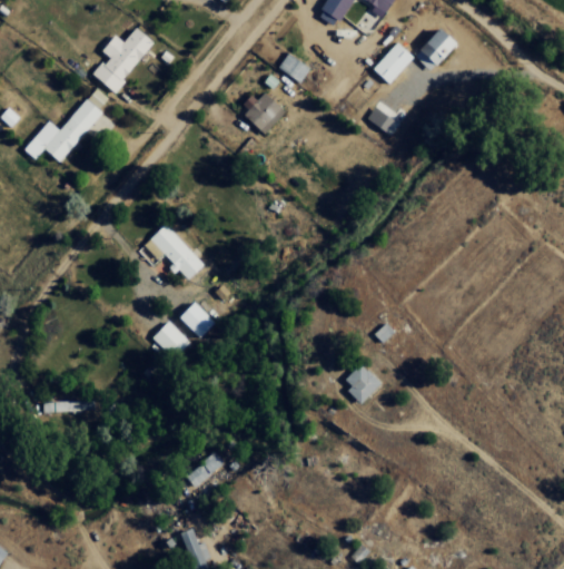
[(326,0),(317,15),(335,27),(353,0),(326,0)]
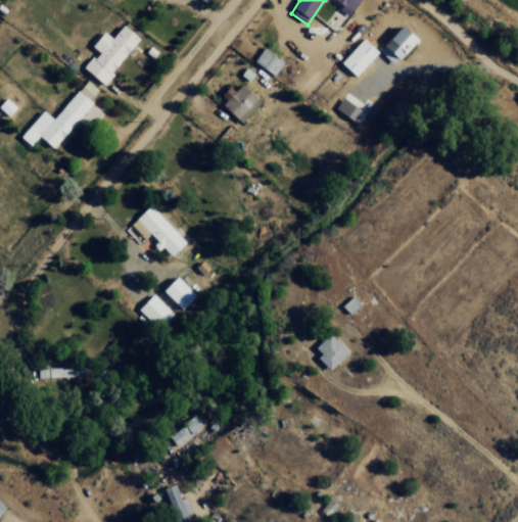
[(336,0),(357,9),(360,0),(336,0)]
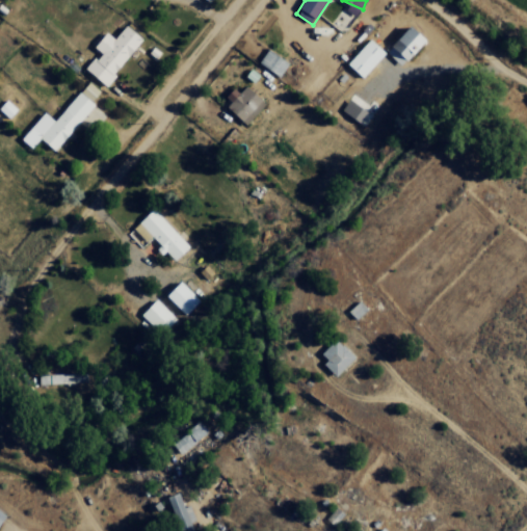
[(86,71),(108,87),(145,38),(126,25),(115,40),(106,32),(95,48),(100,52),(86,71)]
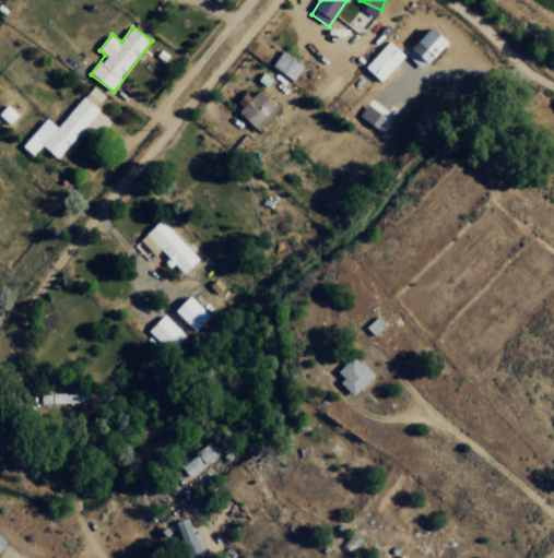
[(448,43),(432,27),(407,54),(423,70),(448,43)]
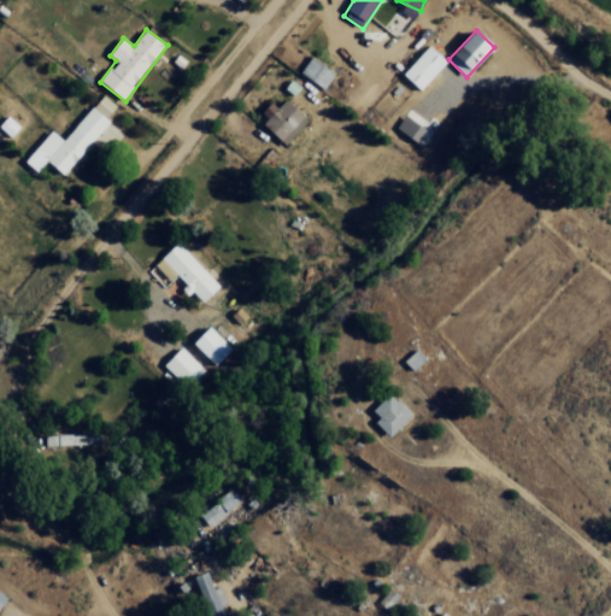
[(404,74),(422,92),(448,63),(430,46),(404,74)]
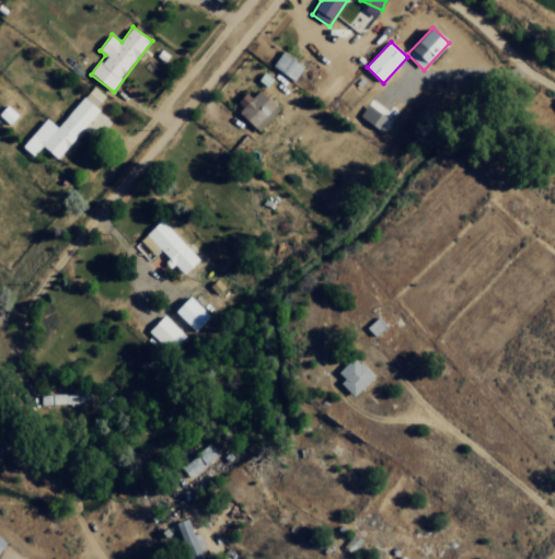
[(297,82),(307,68),(284,51),(274,66),(297,82)]
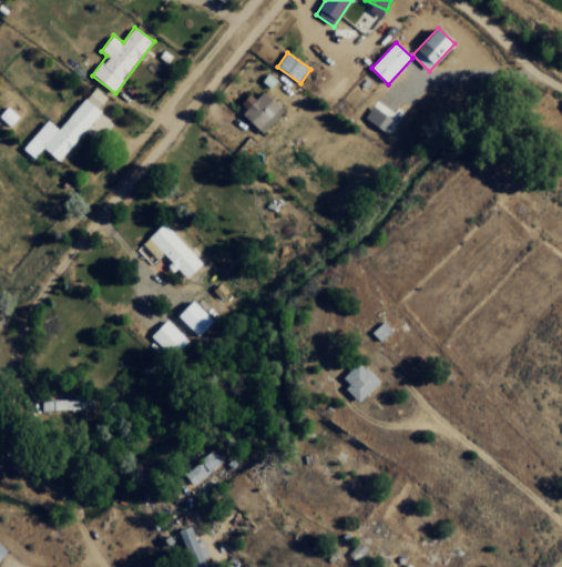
[(100,109),(109,97),(98,88),(88,99),(100,109)]
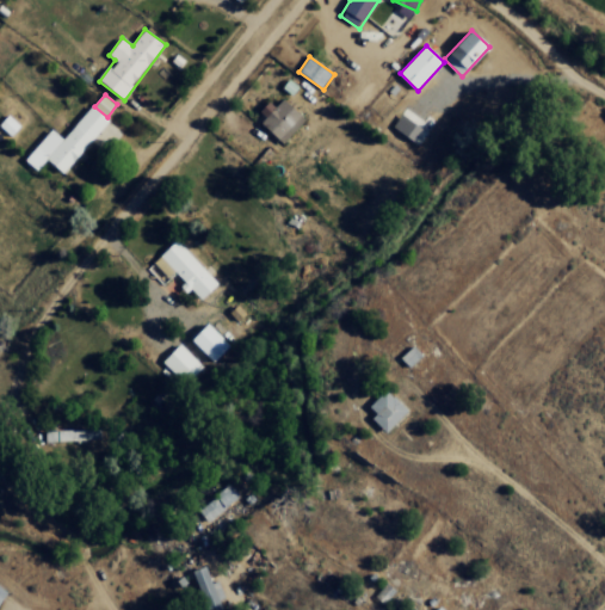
[(284,143),(307,119),(284,99),(276,108),(269,102),(255,116),(284,143)]
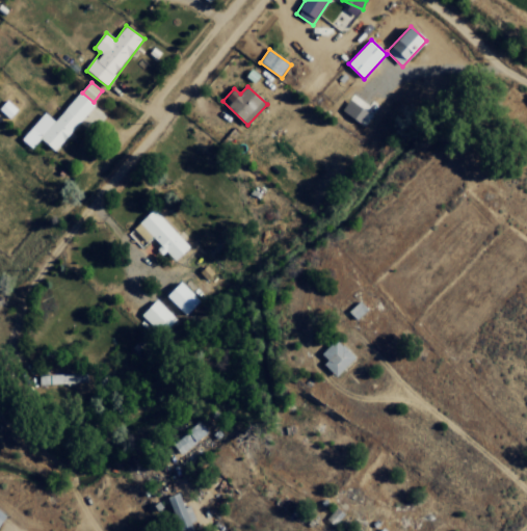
[(45,112),(22,139),(32,149),(41,139),(55,152),(96,105),(80,93),(55,122),(45,112)]
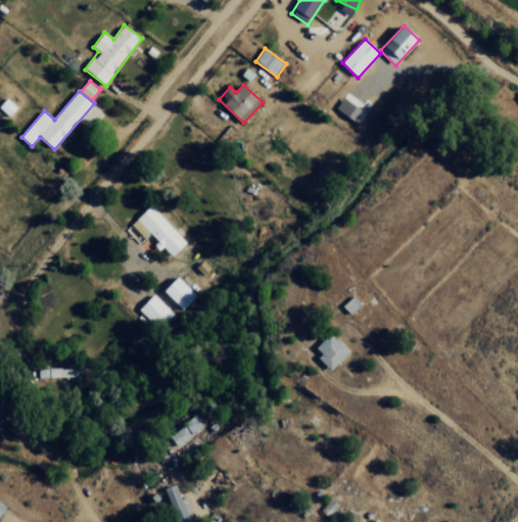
[(338,109),(354,121),(366,104),(350,92),(338,109)]
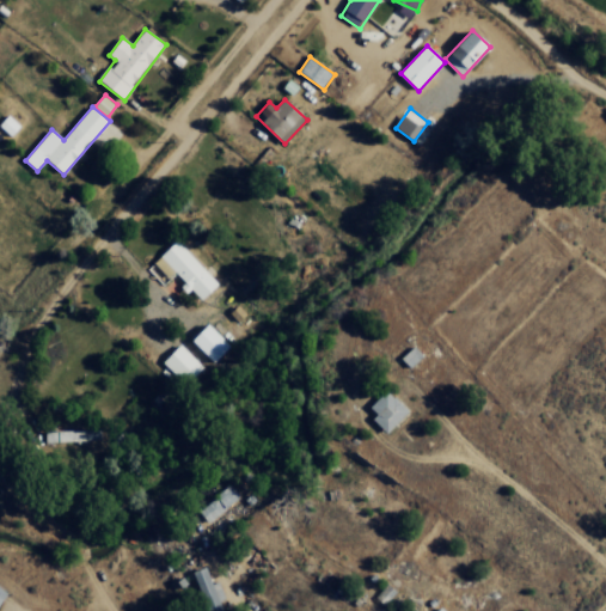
[(23,126),(10,115),(0,124),(12,136),(23,126)]
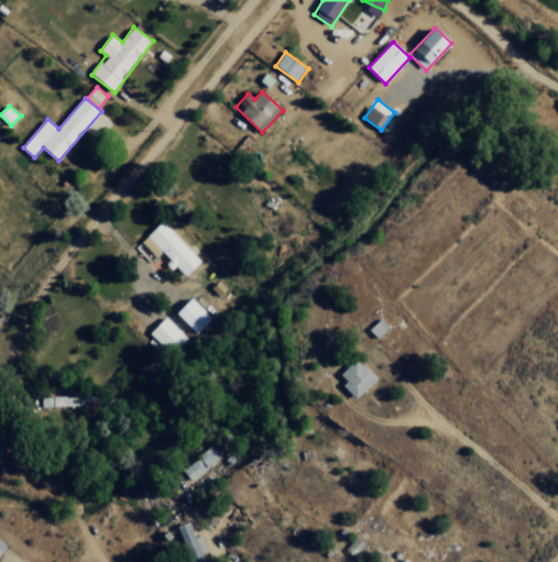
[(142,242),(156,257),(163,252),(174,264),(175,264),(187,277),(203,262),(164,221),(142,242)]
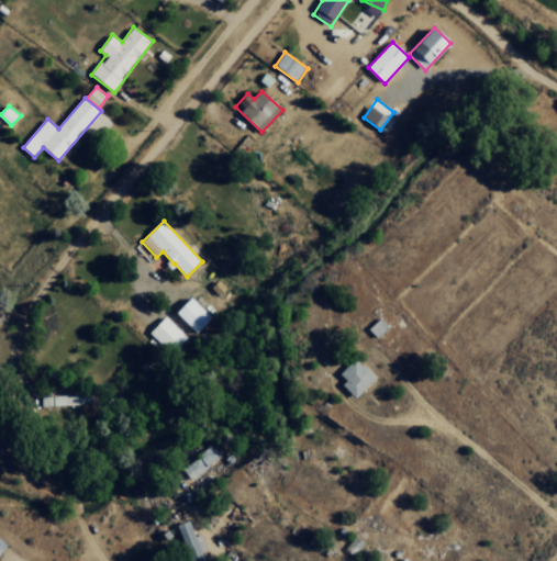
[(178,313),(199,334),(215,317),(193,296),(178,313)]
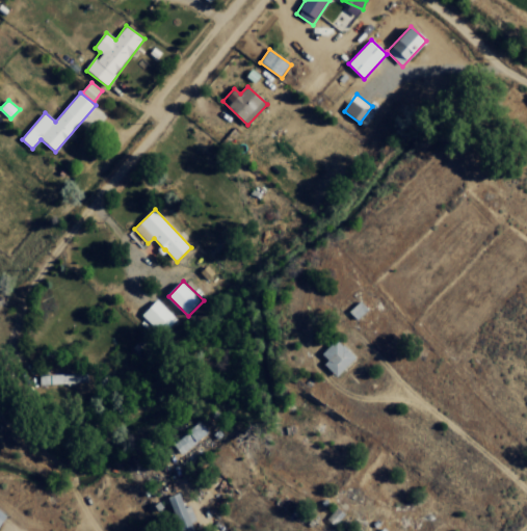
[(145,314),(167,337),(182,321),(159,299),(145,314)]
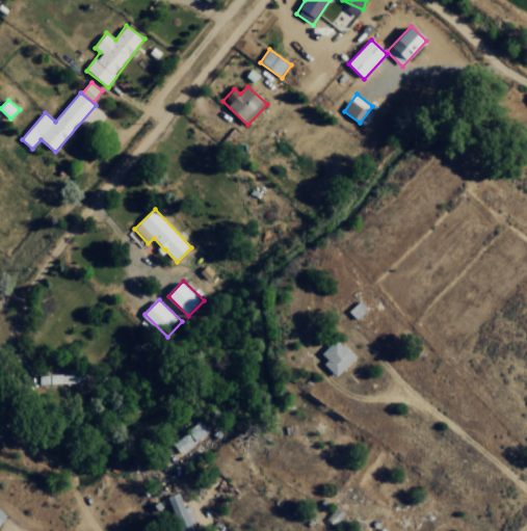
[(358,321),(369,311),(361,301),(349,312),(358,321)]
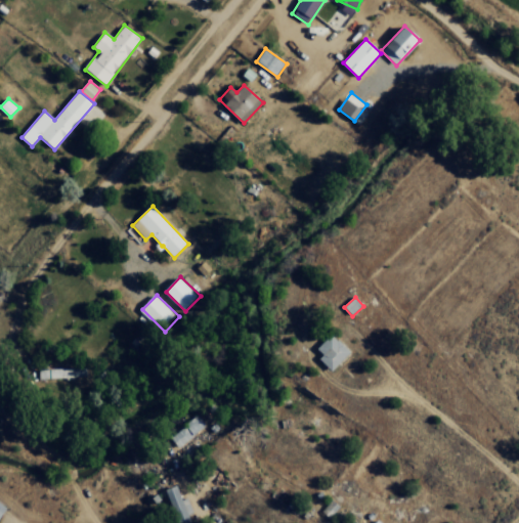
[(314,351),(333,369),(350,353),(333,335),(314,351)]
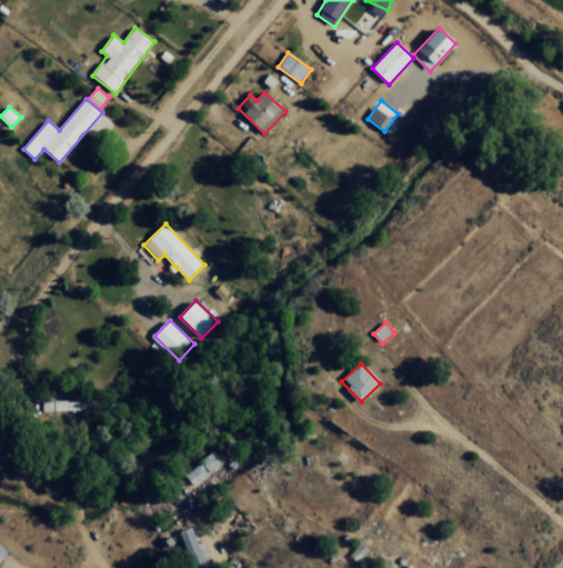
[(43,401),(44,411),(86,411),(86,401),(43,401)]
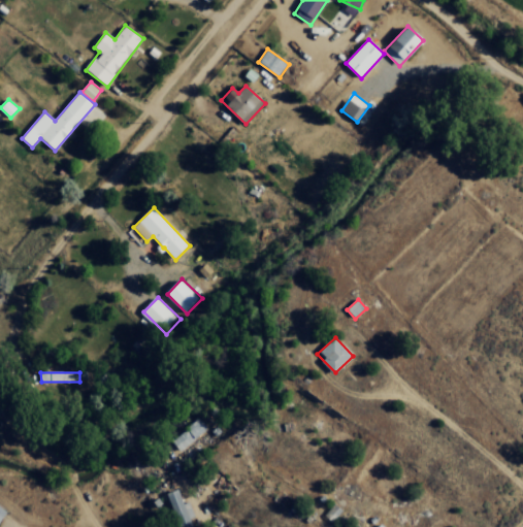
[(208,429),(200,419),(172,440),(181,452),(208,429)]
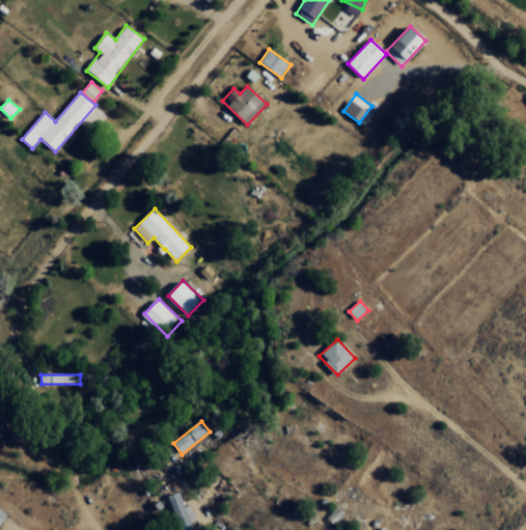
[(194,529),(192,522),(196,521),(192,505),(184,507),(180,493),(169,496),(178,529),(194,529)]
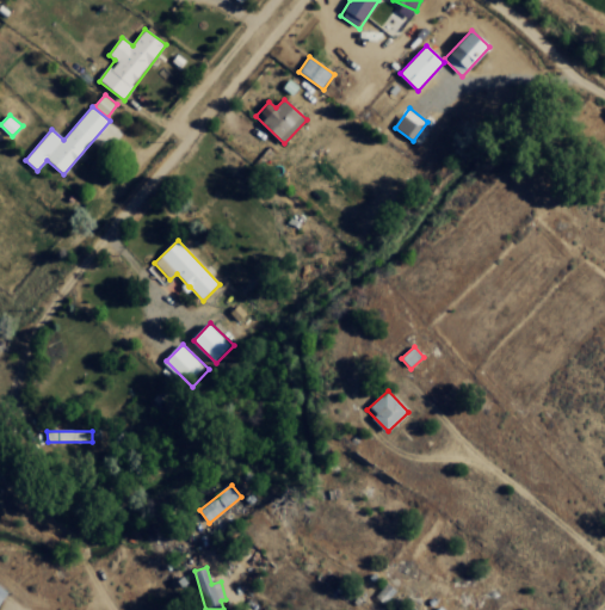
All buildings are outlined.
